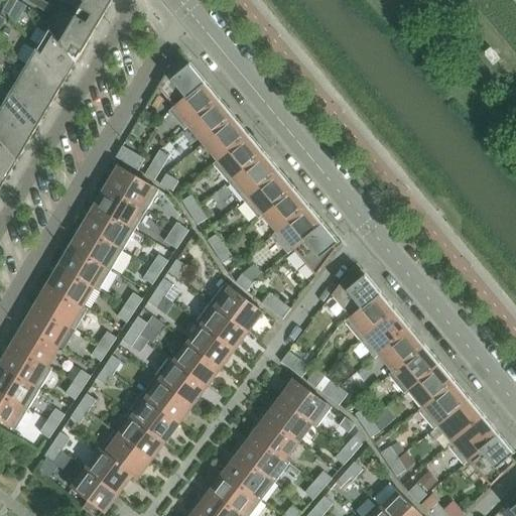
[(9,16),(17,2),(14,0),(9,0),(2,12),(9,16)]
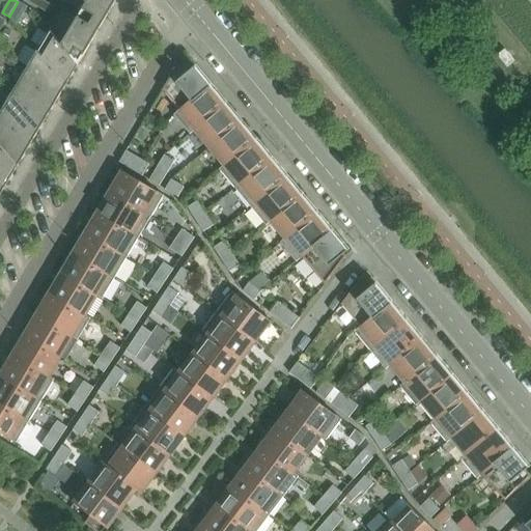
[(52,7),(39,0),(36,0),(33,5),(48,15),(52,7)]
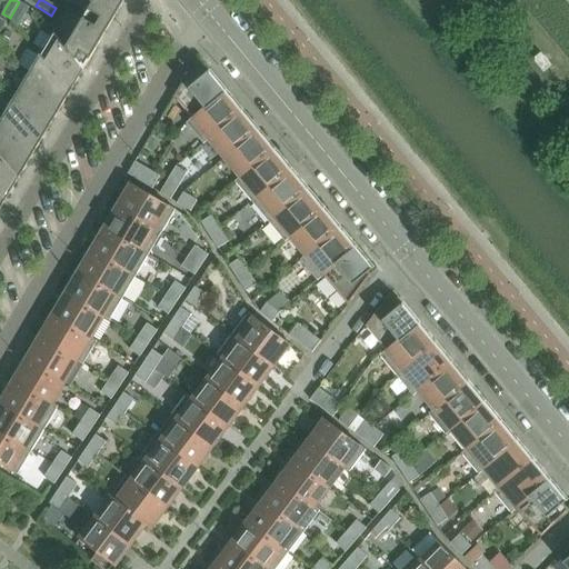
[(85,68),(125,0),(90,0),(92,2),(67,47),(85,68)]
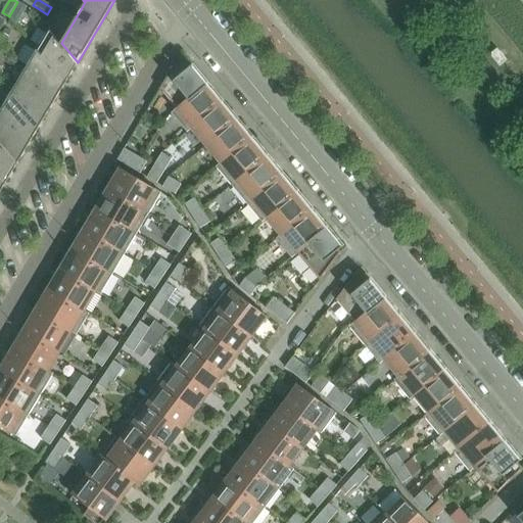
[(78,62),(61,43),(50,29),(37,50),(65,83),(78,62)]
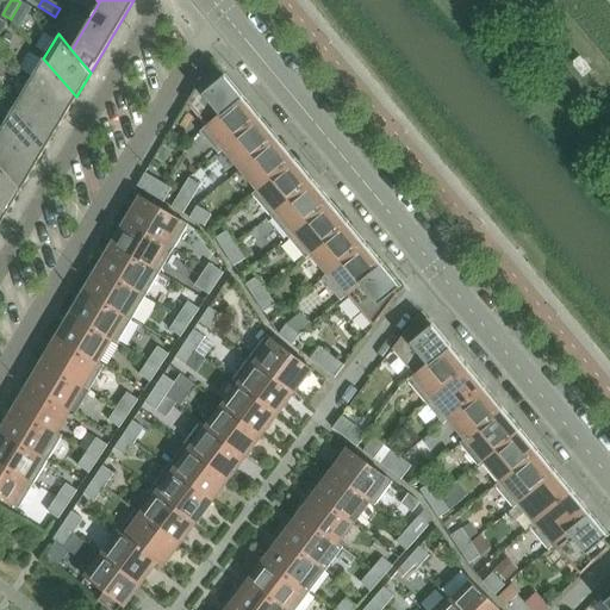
[(580,57),(571,64),(583,79),(592,70),(580,57)]
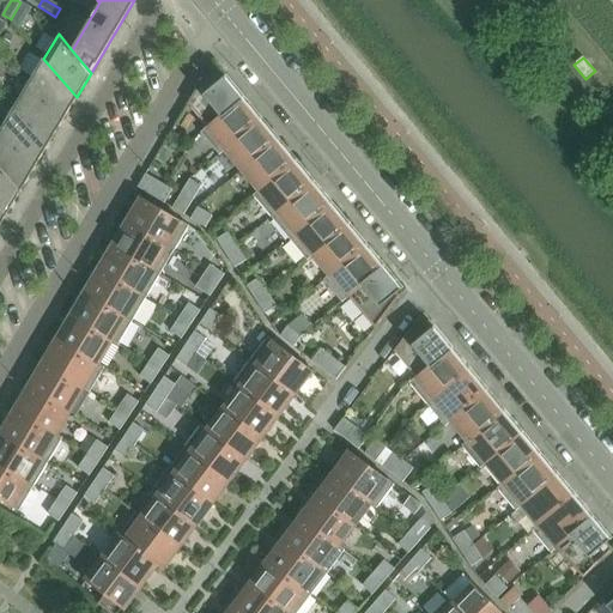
[(77,97),(43,59),(30,82),(62,121),(77,97)]
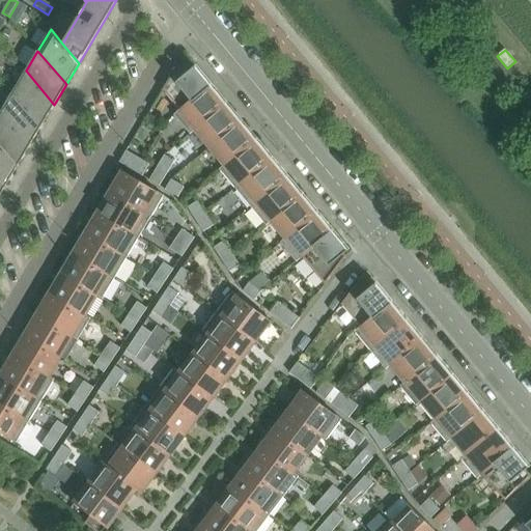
[(210,85),(196,68),(195,66),(192,70),(182,57),(163,90),(179,110),(210,85)]
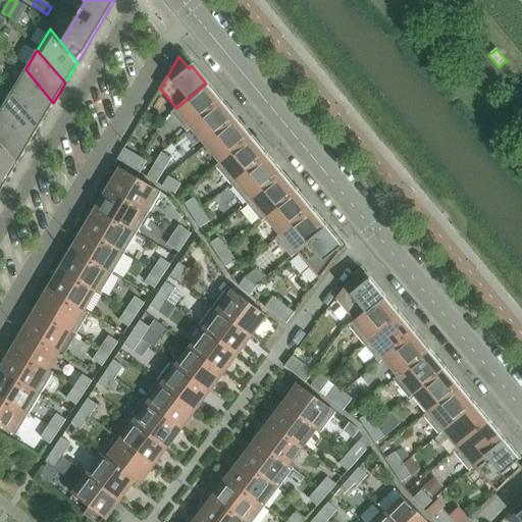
[(53,103),(25,69),(13,90),(41,123),(53,103)]
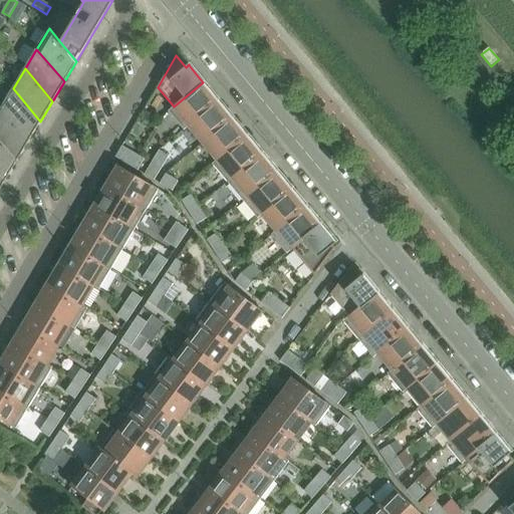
[(190,125),(218,100),(203,82),(174,106),(169,111),(184,131),(190,125)]
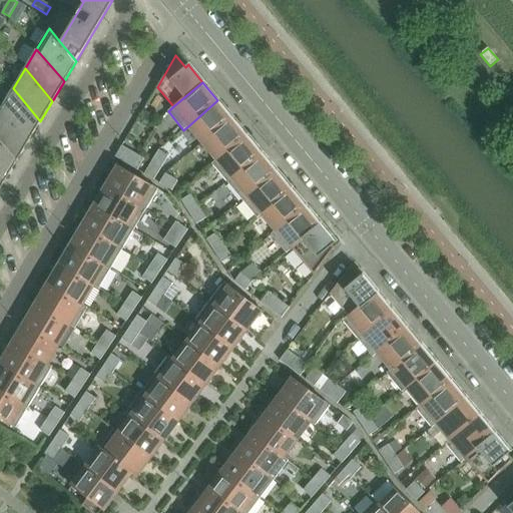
[(40,121),(13,88),(1,108),(29,140),(40,121)]
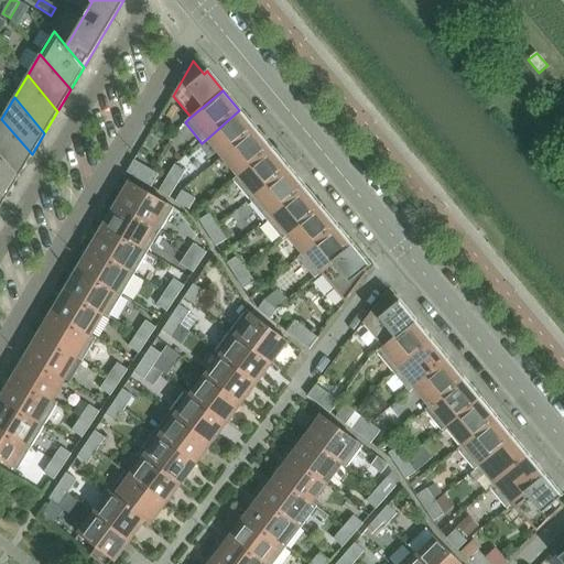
[(224,156),(256,130),(239,110),(208,138),(224,156)]
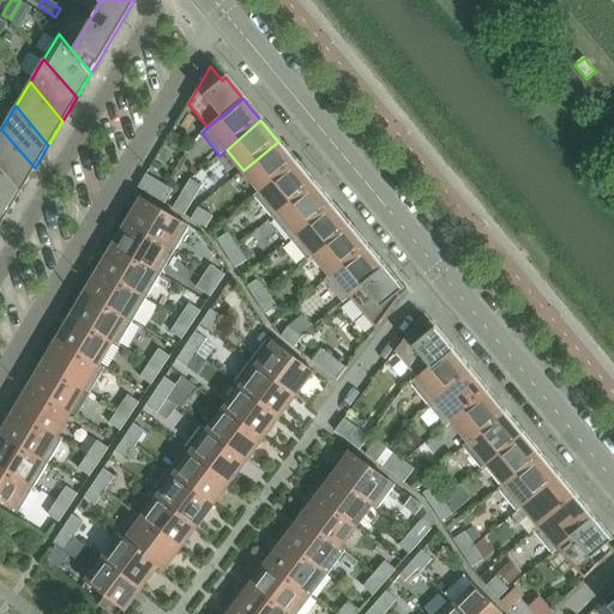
[(35,168),(1,130),(0,131),(0,168),(20,192),(35,168)]
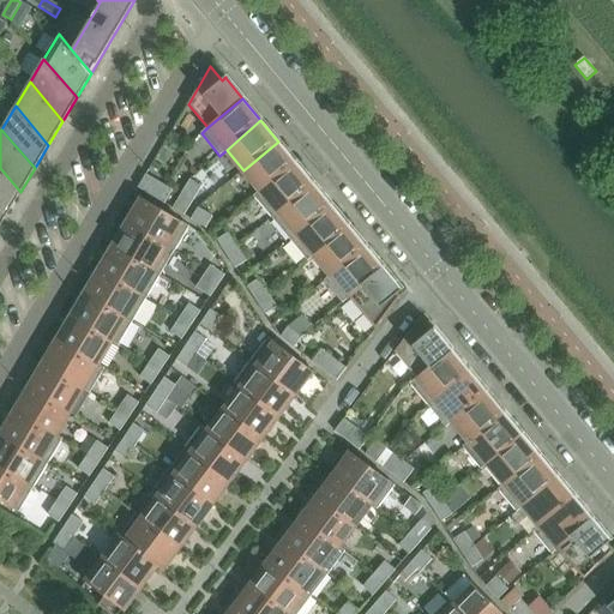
[(271,184),(296,163),(278,142),(244,170),(260,191),(270,182),(271,184)]
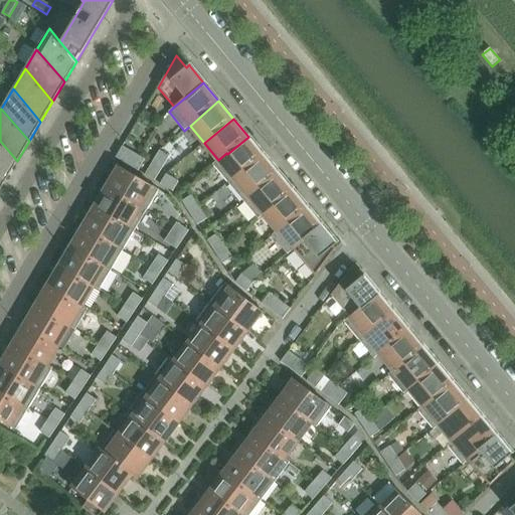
[(228,183),(263,154),(248,137),(227,154),(226,153),(218,160),(212,165),(228,183)]
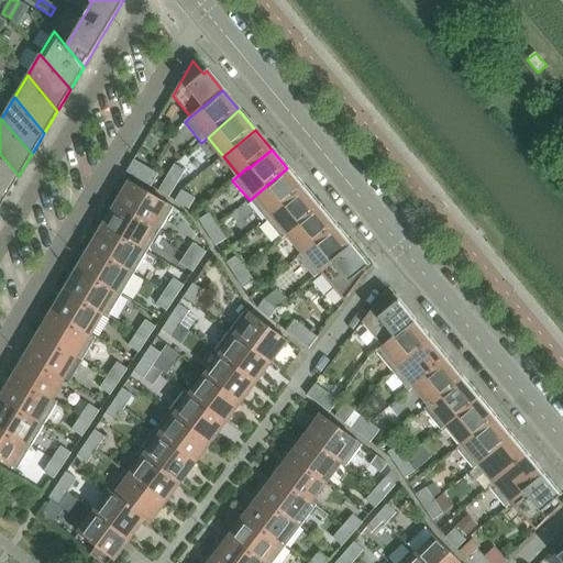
[(19,176),(0,154),(0,190),(6,198),(19,176)]
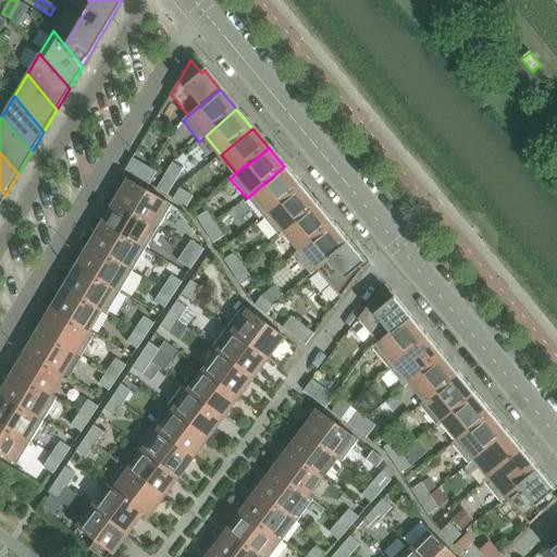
[(157,173),(150,169),(133,159),(125,171),(149,185),(157,173)]
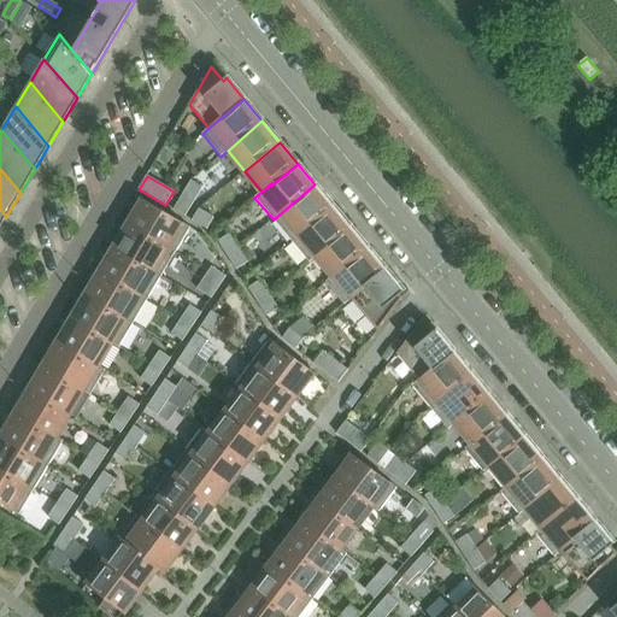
[(191,181),(182,195),(194,203),(203,188),(191,181)]
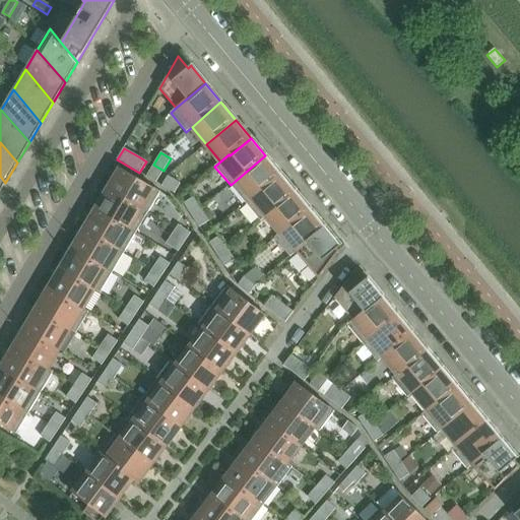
[(245,202),(280,174),(265,155),(231,185),(245,202)]
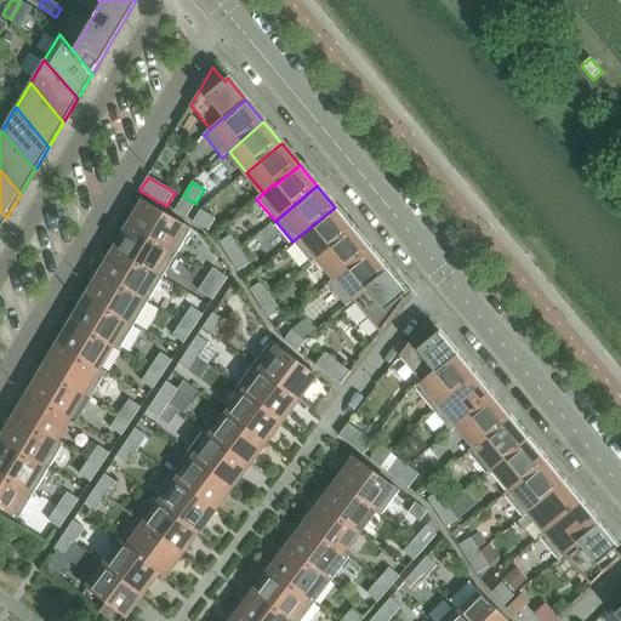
[(187,218),(195,204),(183,197),(175,211),(187,218)]
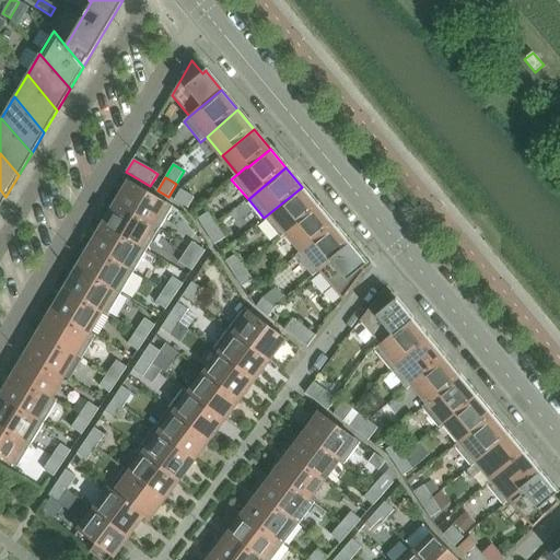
[(173,207),(130,182),(117,203),(159,229),(173,207)]
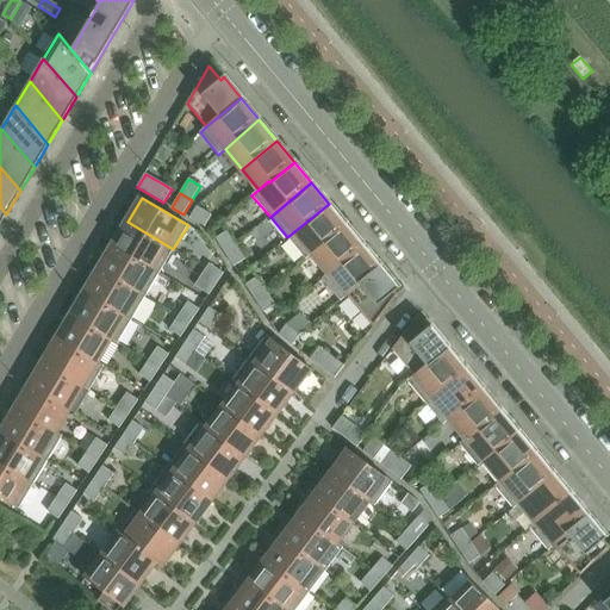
[(306,260),(312,254),(347,225),(329,204),(287,237),(306,260)]
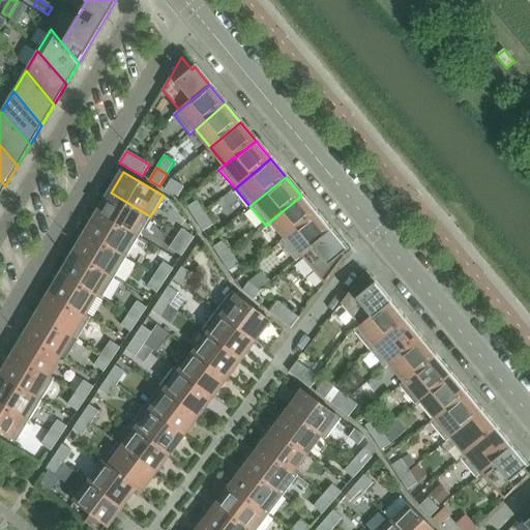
[(178,197),(183,187),(171,180),(165,189),(178,197)]
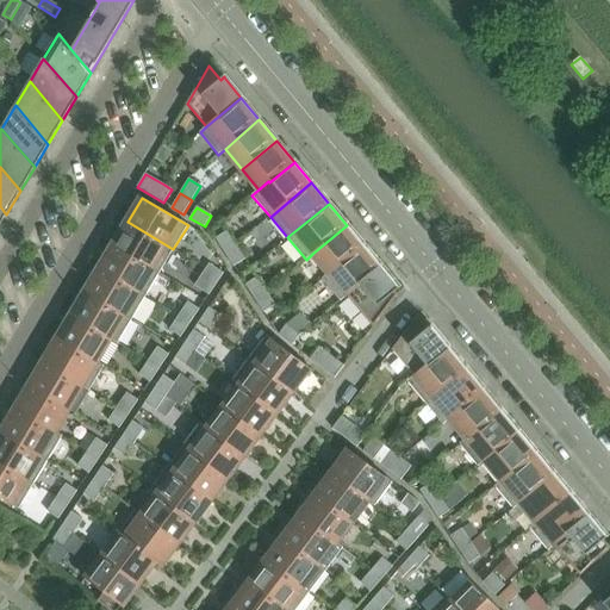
[(173,249),(128,222),(113,246),(160,273),(173,249)]
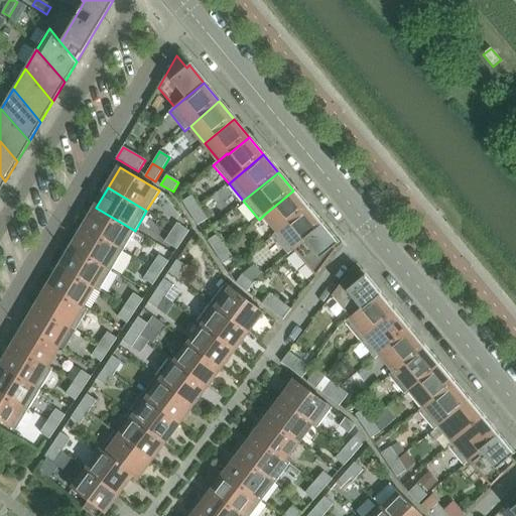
[(278,232),(307,207),(293,190),(264,215),(278,232)]
